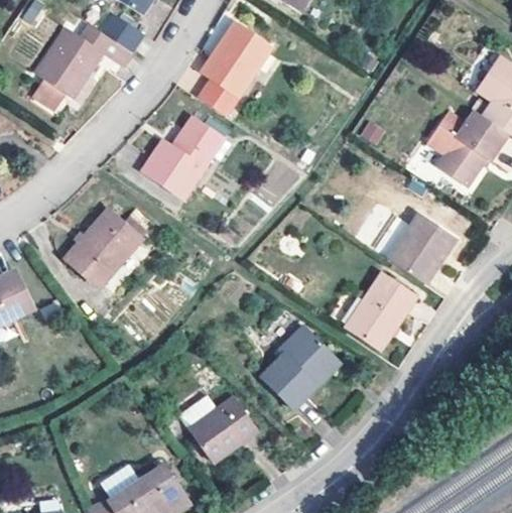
[(24,0),(16,15),(29,21),(39,1),(37,0),(24,0)]
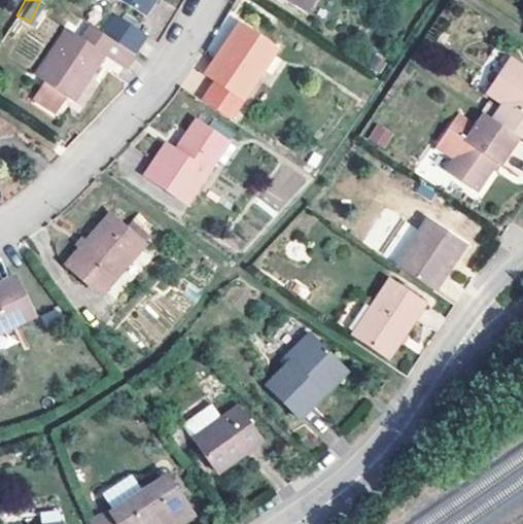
[(123,0),(143,13),(151,0),(123,0)]
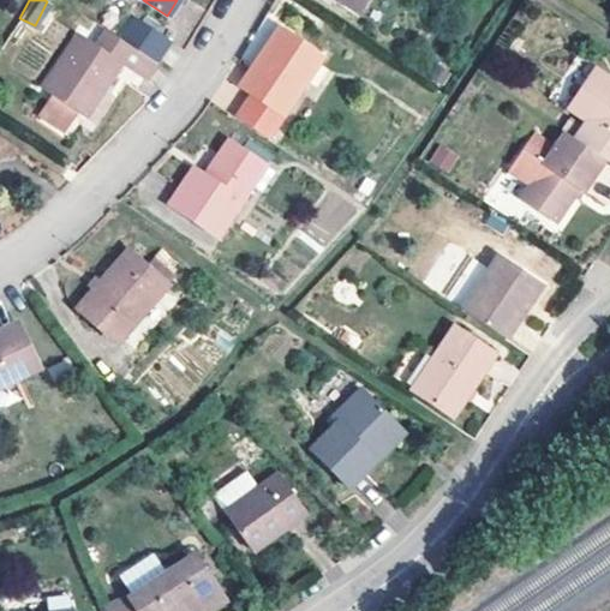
[(339,0),(353,10),(360,0),(339,0)]
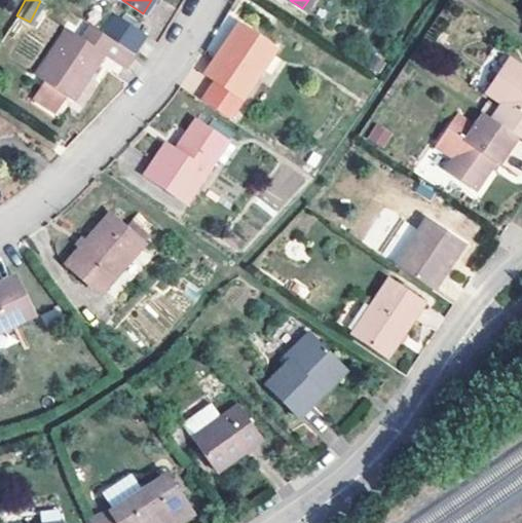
[(98,29),(129,50),(142,30),(109,10),(98,29)]
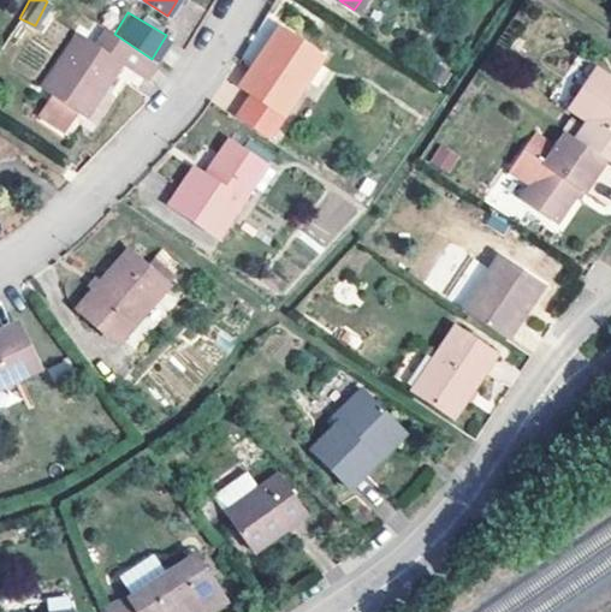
[(239,82),(248,89),(280,112),(320,53),(280,25),(260,55),(257,53),(239,82)]
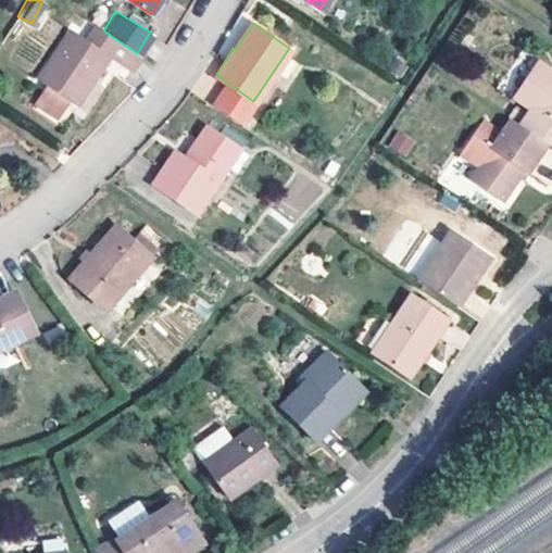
[(126,68),(137,53),(103,30),(96,26),(87,39),(71,29),(38,78),(65,97),(75,103),(107,57),(126,68)]
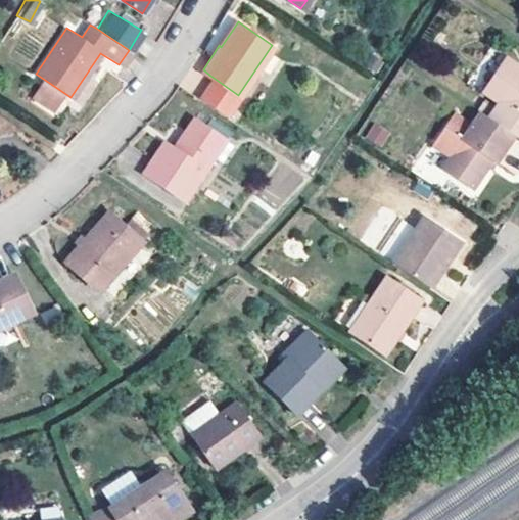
[(498,97),(485,115),(515,135),(518,137),(518,64),(505,55),(482,87),(498,97)]
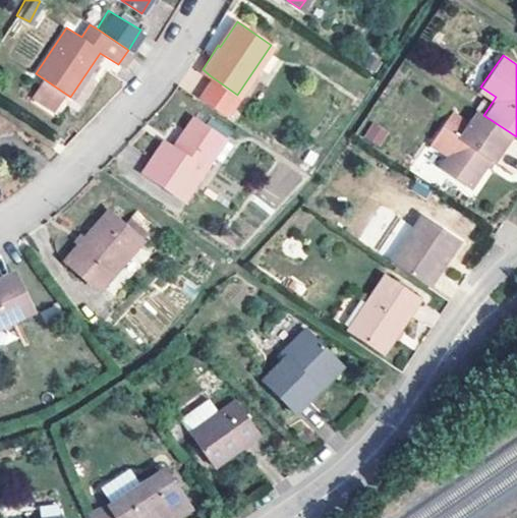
[(237,95),(210,75),(196,94),(223,113),(237,95)]
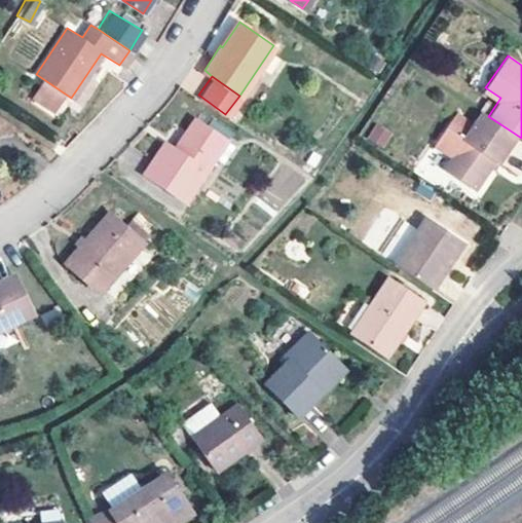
[(62,91),(39,77),(28,94),(50,109),(62,91)]
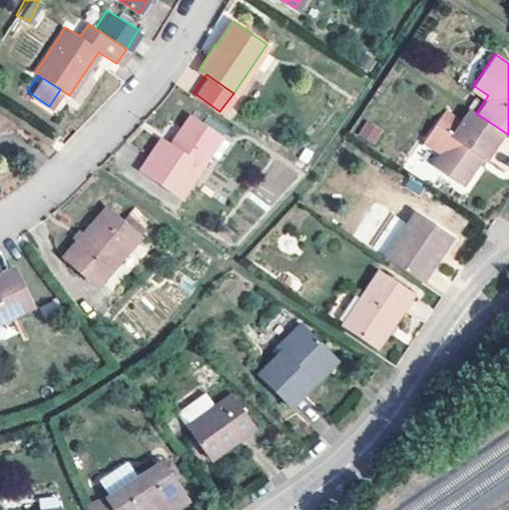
[(486,158),(505,132),(476,113),(470,108),(462,120),(445,109),(425,141),(442,152),(435,163),(463,183),(481,156),(486,158)]
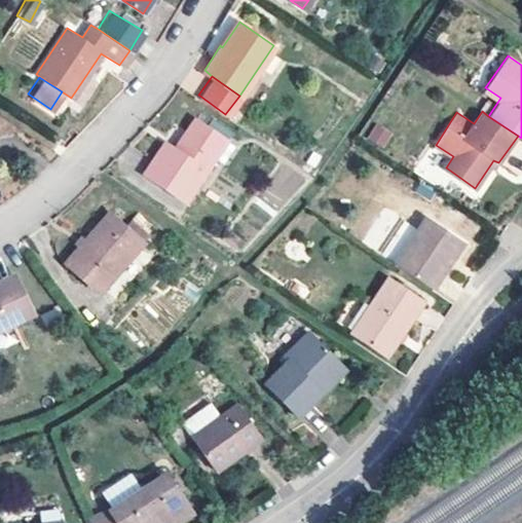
[(371,120),(363,137),(380,145),(387,128),(371,120)]
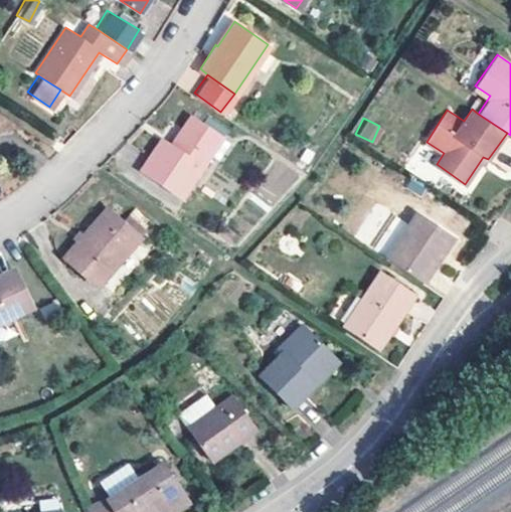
[(161,140),(138,174),(178,201),(208,156),(203,153),(214,136),(188,120),(169,146),(161,140)]
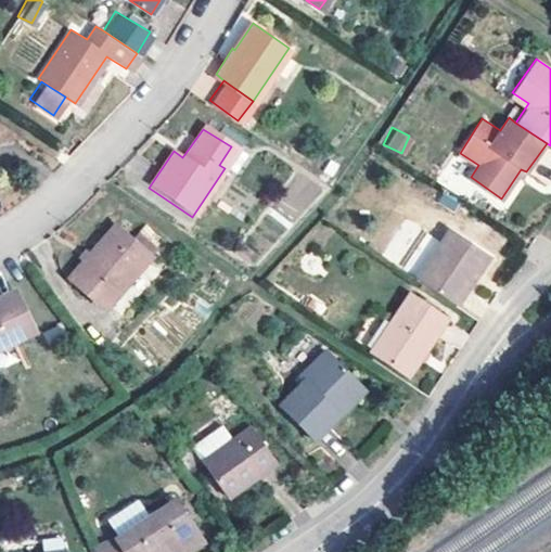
[(219,165),(225,168),(232,174),(244,156),(231,146),(219,165)]
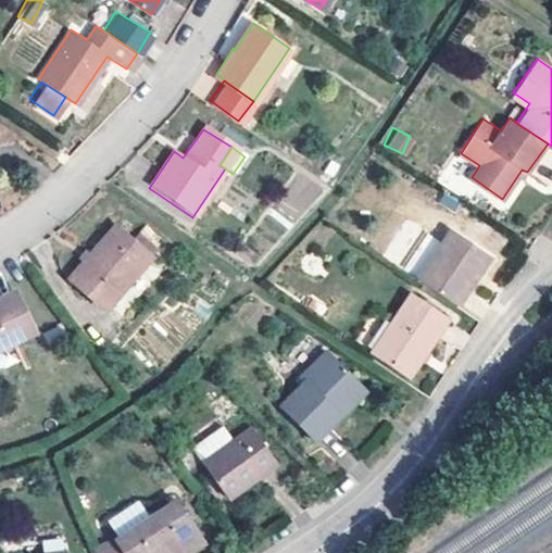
[(414,276),(453,302),(486,251),(450,225),(414,276)]
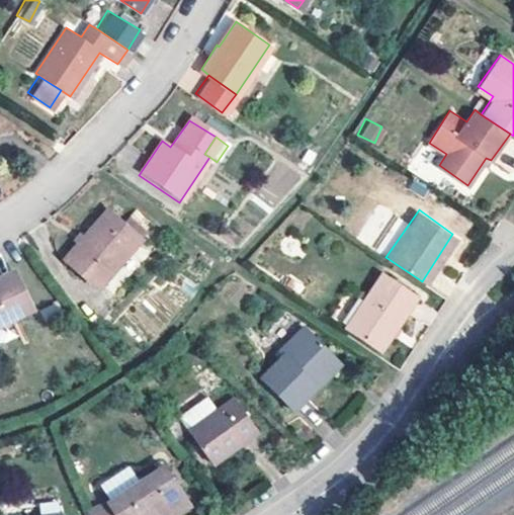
[(103,213),(62,261),(94,289),(137,242),(117,226),(103,213)]
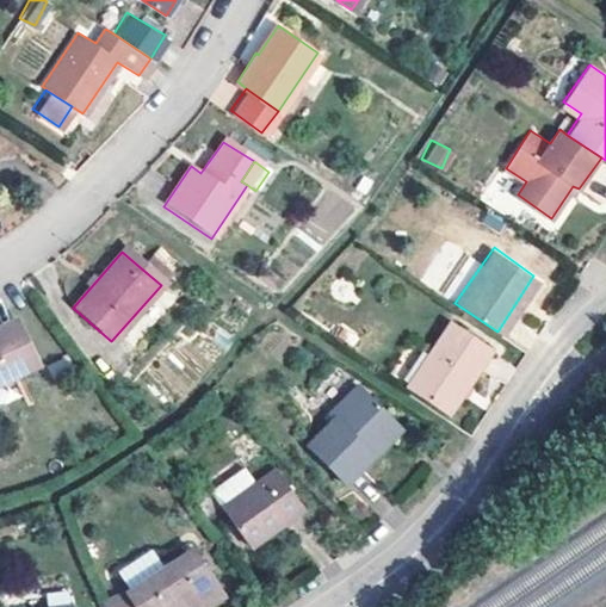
[(138,266),(161,285),(169,276),(147,256),(138,266)]
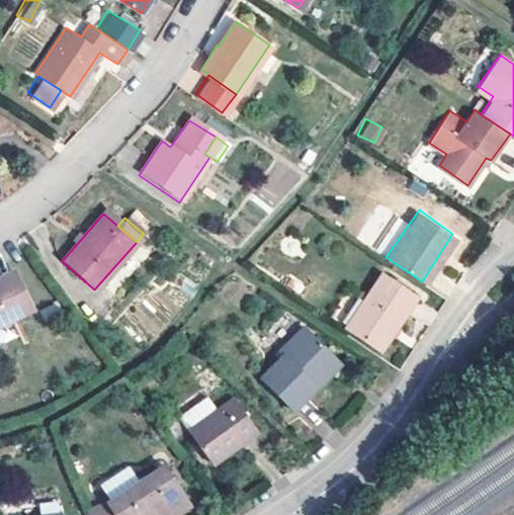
[(413,292),(378,269),(343,322),(377,345),(413,292)]
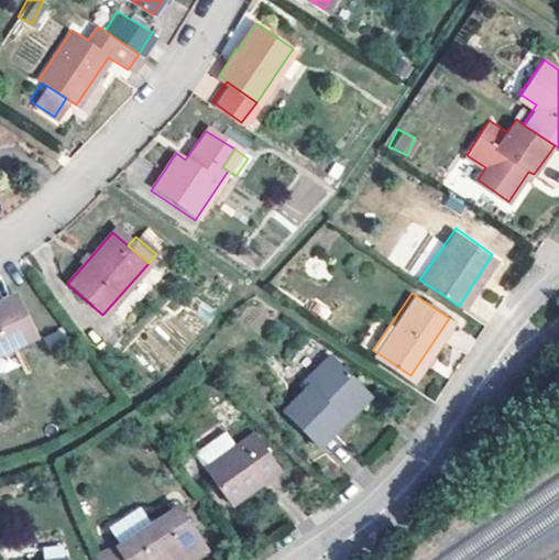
[(13,295),(0,302),(0,352),(34,336),(13,295)]
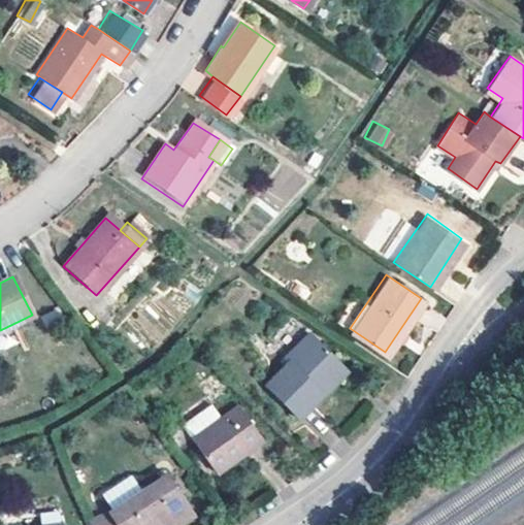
[(310,330),(286,354),(291,359),(265,384),(297,416),(322,393),(317,388),(341,365),(310,330)]
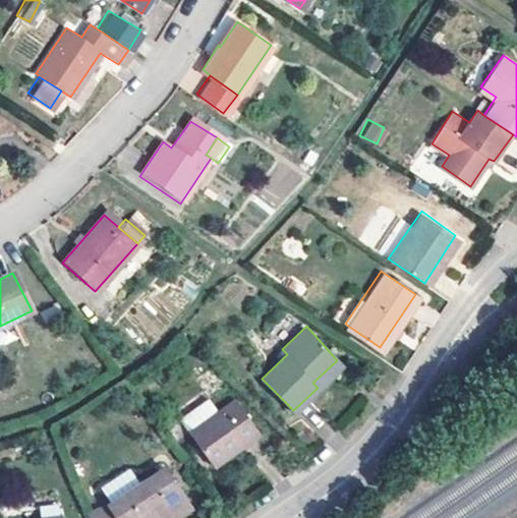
[(259,433),(235,399),(214,415),(202,401),(176,421),(176,429),(183,438),(189,433),(210,462),(236,444),(238,448),(259,433)]
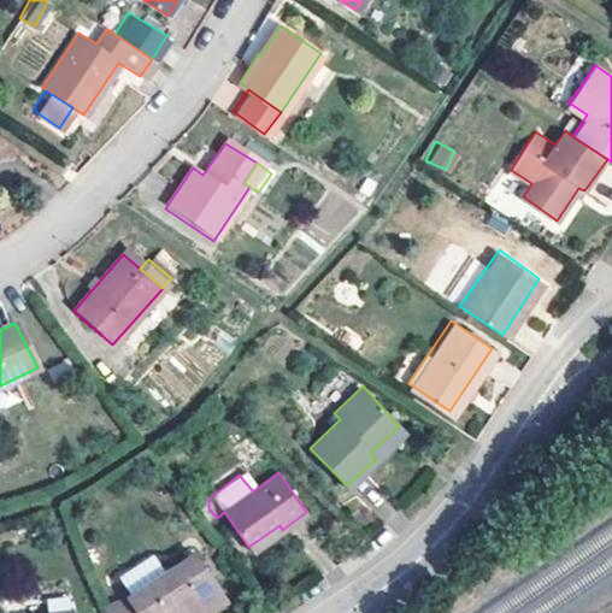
[(100,605),(104,612),(202,612),(224,600),(195,552),(128,594),(100,605)]
